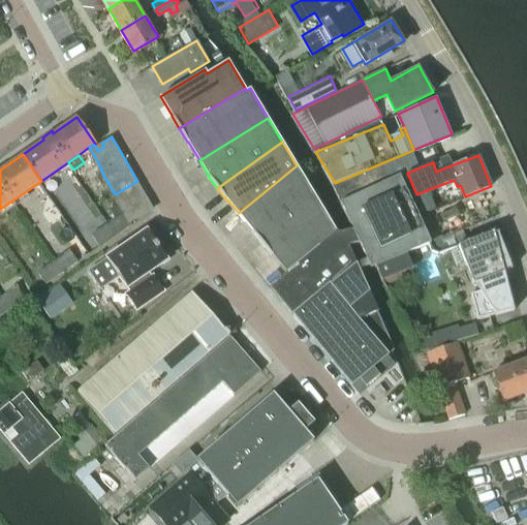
[(436,172),(454,164),(450,155),(432,161),(433,162),(436,172)]
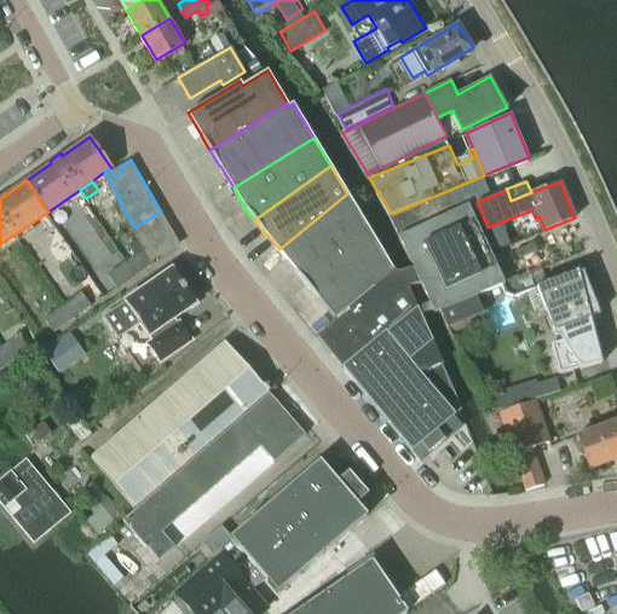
[(447,191),(392,214),(414,266),(421,282),(430,301),(417,306),(420,313),(432,308),(433,312),(442,308),(477,294),(505,282),(480,231),(468,206),(467,203),(454,209),(447,191)]
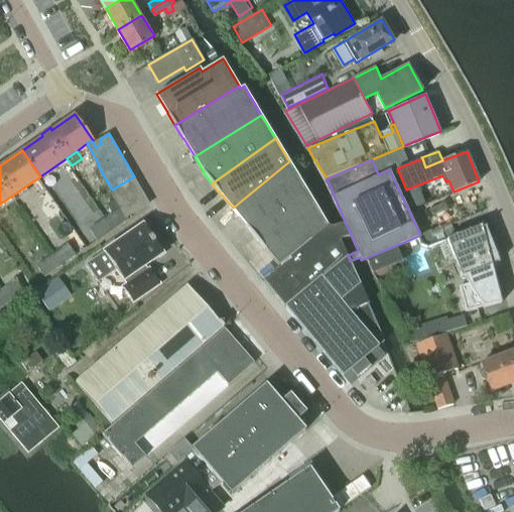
[(255,237),(308,193),(289,161),(233,208),(247,224),(246,225),(255,237)]
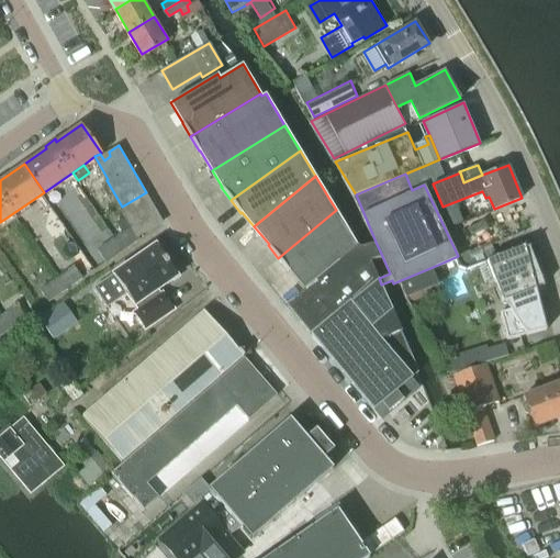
[(130,221),(154,207),(146,192),(122,207),(130,221)]
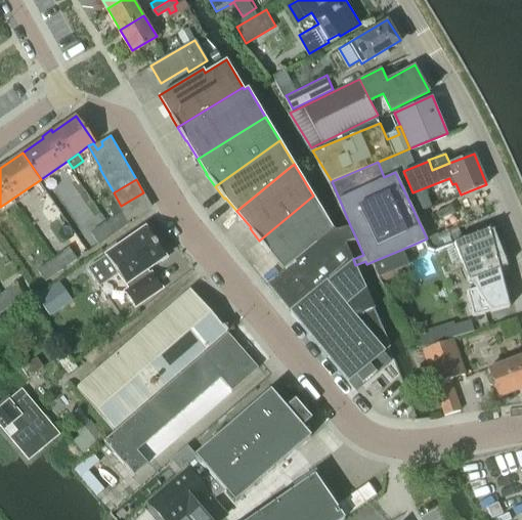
[(426,187),(407,196),(415,212),(433,204),(426,187)]
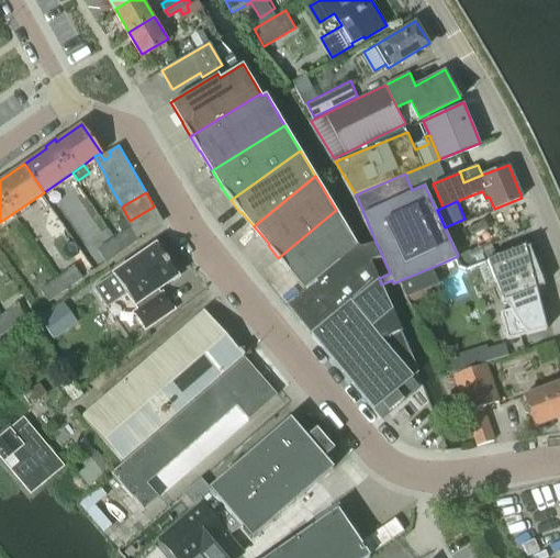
[(132,224),(138,234),(163,221),(154,207),(130,221),(132,224)]
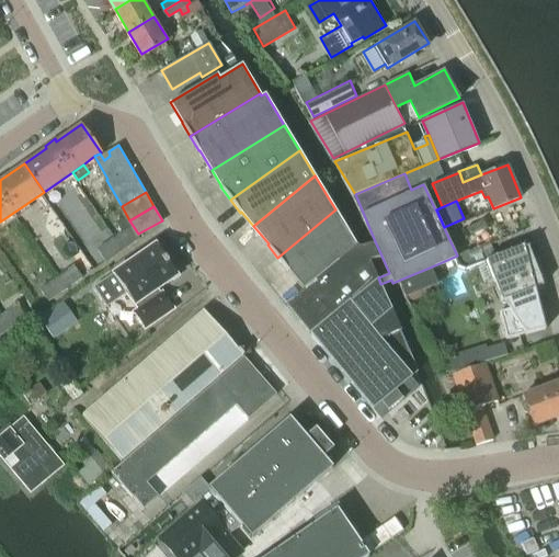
[(335,209),(277,258),(288,270),(289,269),(304,287),(356,243),(335,209)]
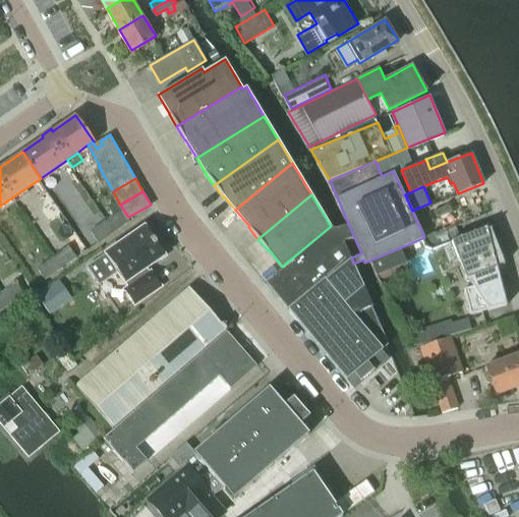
[(108,205),(113,213),(121,208),(116,200),(108,205)]
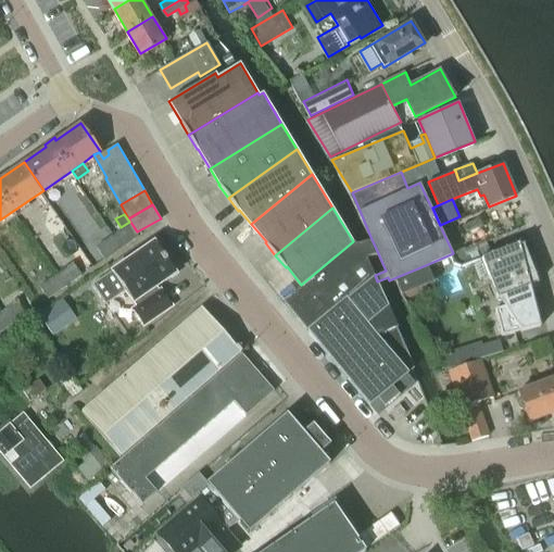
[(464,222),(467,229),(483,223),(480,215),(464,222)]
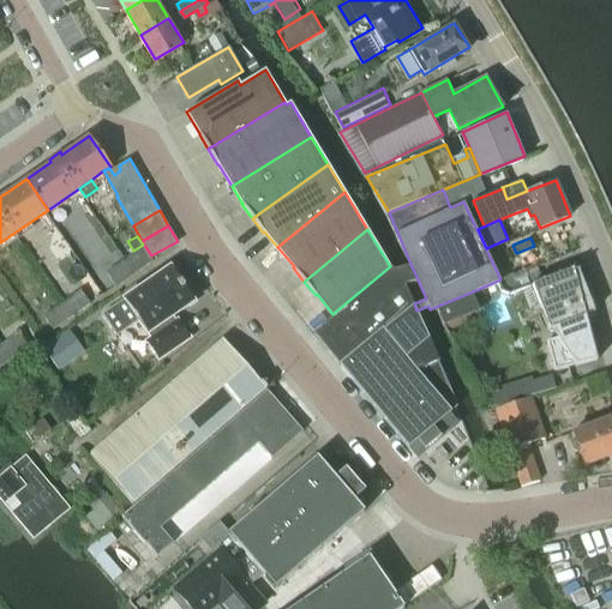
[(125,258),(136,272),(154,259),(151,255),(144,245),(125,258)]
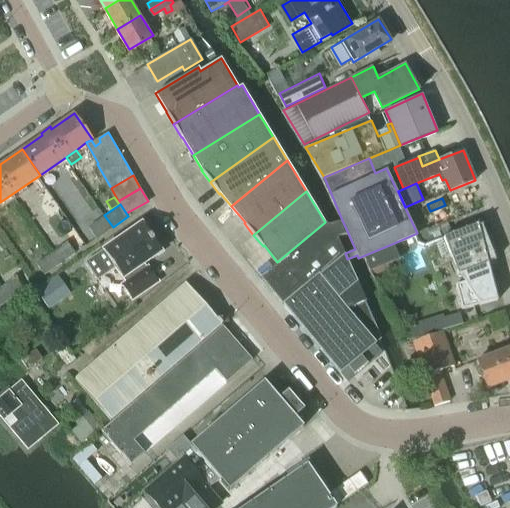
[(98,237),(113,227),(104,215),(89,225),(98,237)]
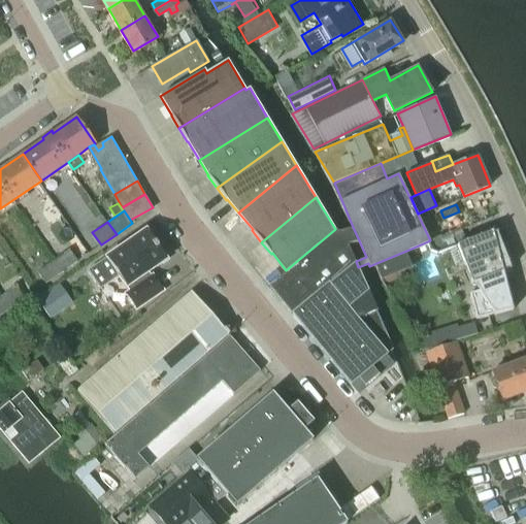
[(287,271),(270,285),(292,313),(356,261),(348,243),(359,240),(353,227),(340,230),(337,231),(336,231),(336,230),(335,229),(286,270),(287,271)]
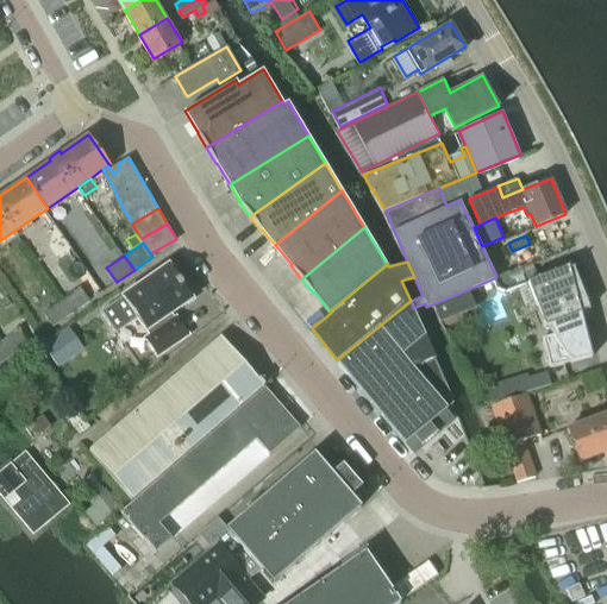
[(533,263),(496,277),(499,287),(507,288),(519,283),(530,280),(539,276),(533,263)]
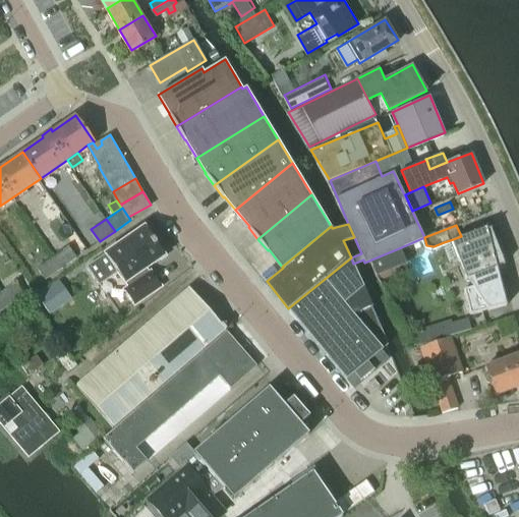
[(100,282),(118,270),(125,281),(126,280),(130,285),(126,288),(135,301),(162,283),(153,270),(149,273),(145,268),(165,253),(146,226),(107,253),(106,252),(88,265),(100,282)]
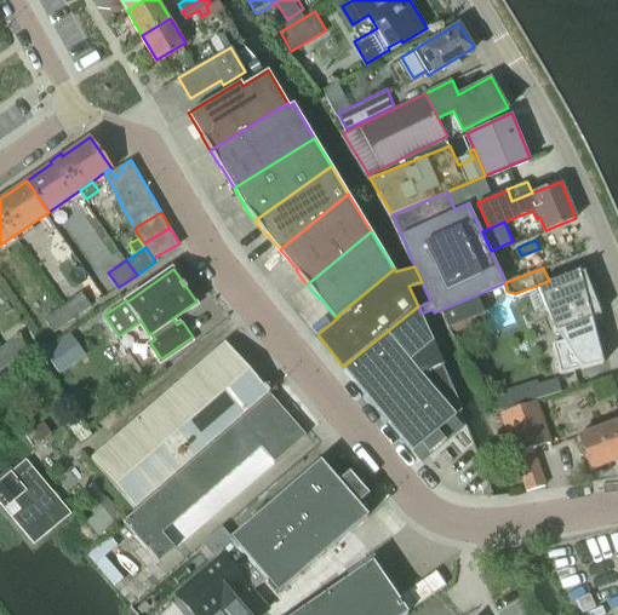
[(549,281),(539,285),(547,305),(556,329),(559,328),(564,339),(553,342),(561,372),(602,361),(602,362),(604,361),(596,331),(593,316),(594,316),(595,315),(596,314),(598,312),(598,311),(599,310),(599,309),(599,306),(599,305),(598,304),(585,271),(585,270),(581,272),(581,269),(578,269),(578,270),(549,281)]
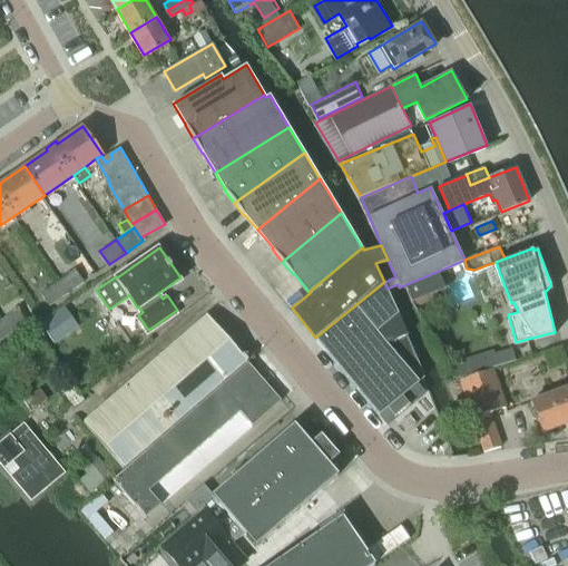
[(58,279),(68,292),(86,280),(76,266),(58,279)]
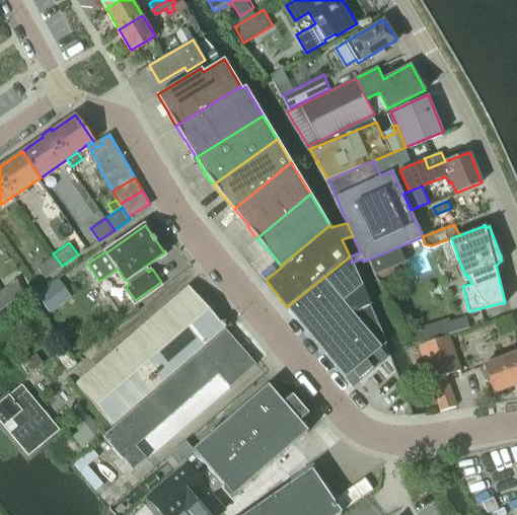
[(399,246),(370,259),(378,280),(400,271),(397,266),(407,263),(399,246)]
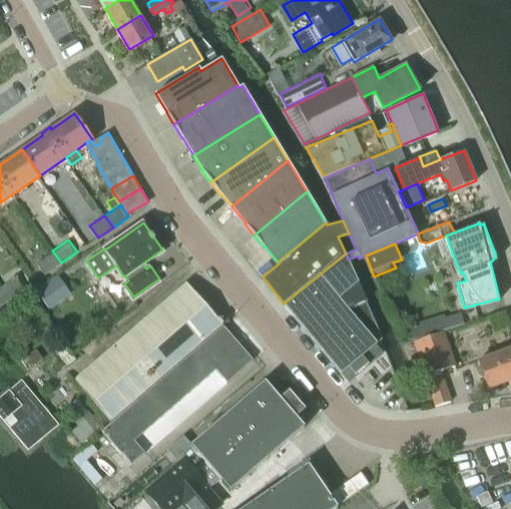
[(46,274),(61,263),(52,250),(37,261),(46,274)]
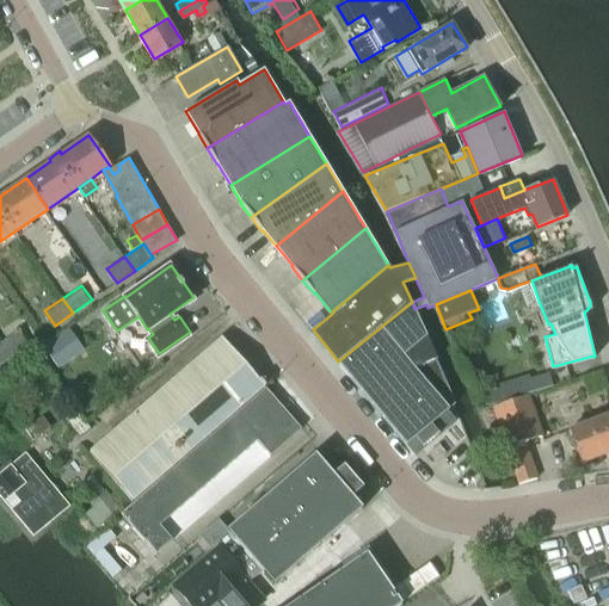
[(412,302),(338,362),(406,444),(416,436),(424,446),(441,432),(432,422),(450,408),(449,407),(456,401),(414,309),(412,302)]
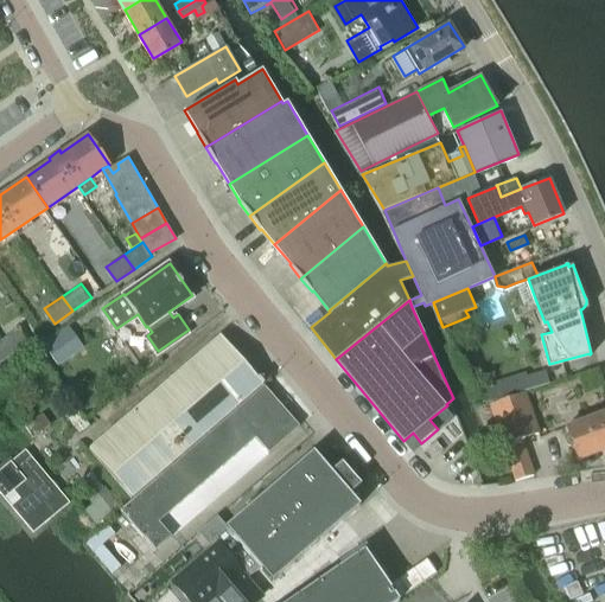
[(59,364),(86,345),(70,324),(44,341),(59,364)]
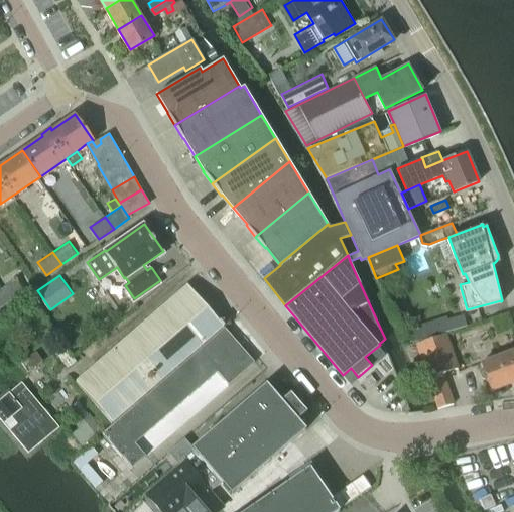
[(2,288),(10,300),(25,290),(17,277),(2,288)]
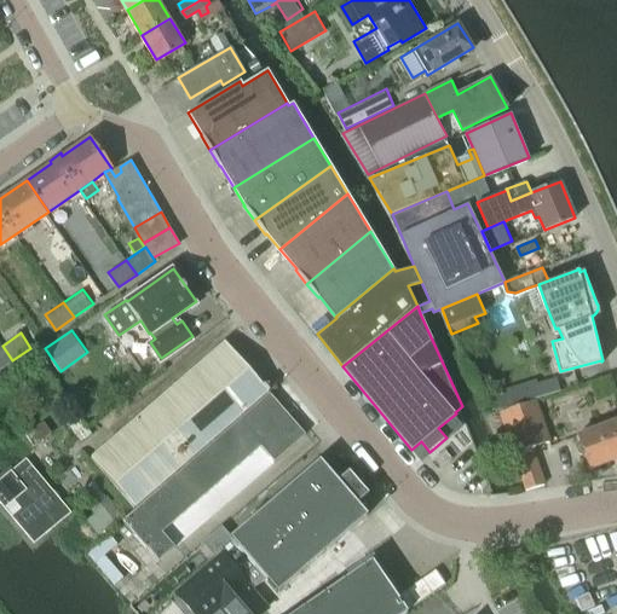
[(91,455),(99,465),(134,505),(237,417),(267,389),(232,349),(224,340),(91,455)]
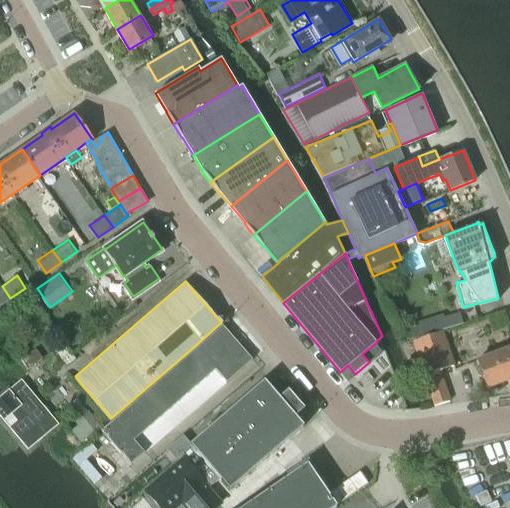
[(0,304),(10,298),(2,286),(0,286),(0,304)]
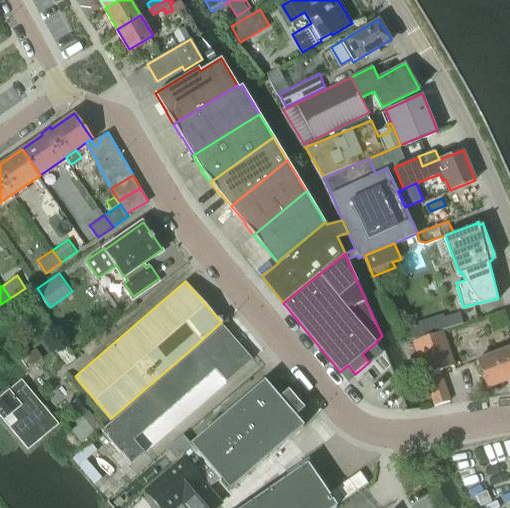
[(445,316),(448,326),(463,321),(460,311),(445,316)]
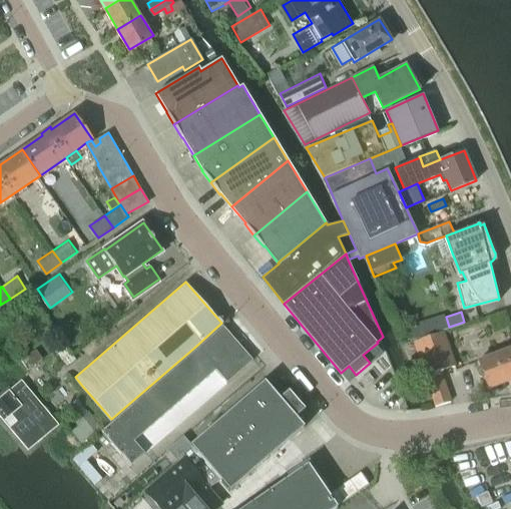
[(412,339),(432,333),(428,323),(409,329),(412,339)]
